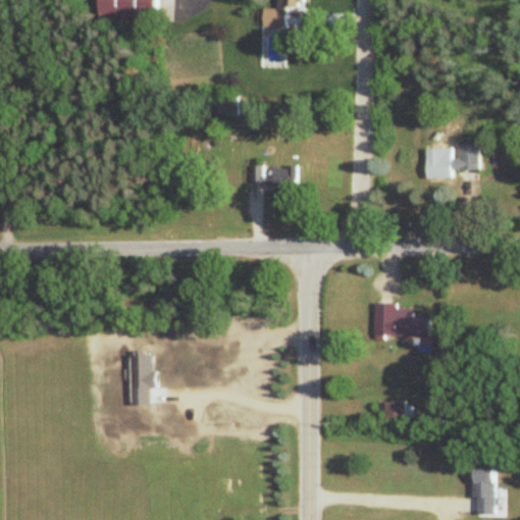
[(155,21),(155,0),(99,0),(99,19),(155,21)]
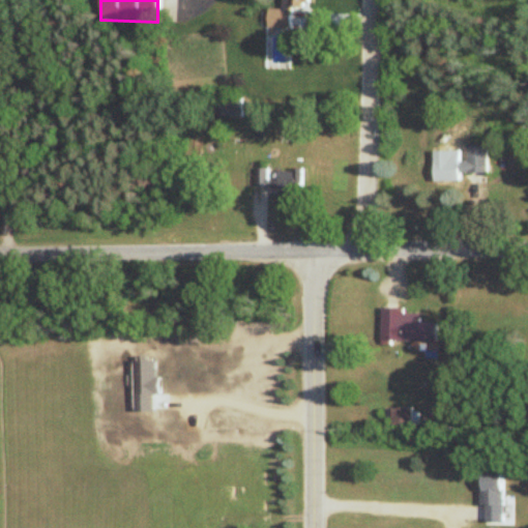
[(288,28),(289,6),(305,7),(305,0),(280,0),(281,9),(266,9),(265,27),(288,28)]
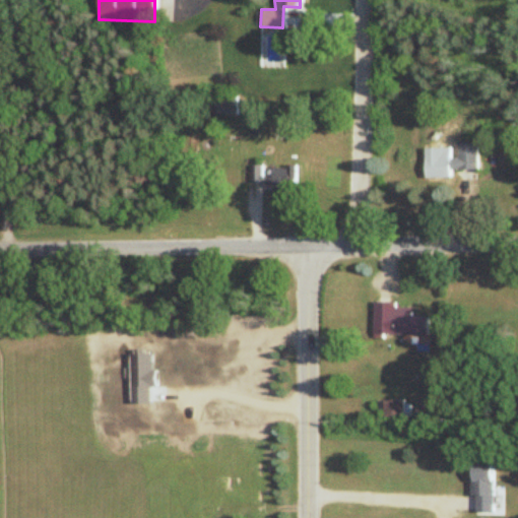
[(235,95),(215,95),(215,114),(235,114),(235,95)]
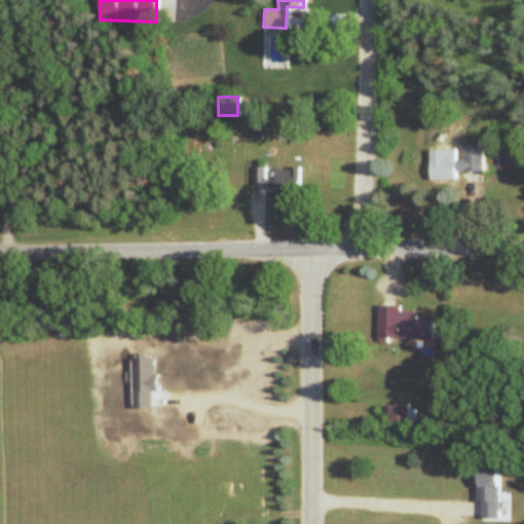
[(428,149),(428,180),(453,180),(453,171),(481,171),(481,144),(461,144),(461,159),(444,159),(444,149),(428,149)]
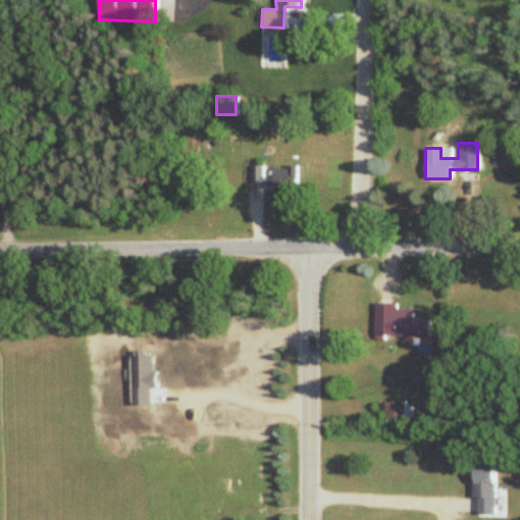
[(0,186),(10,186),(10,165),(0,164),(0,186)]
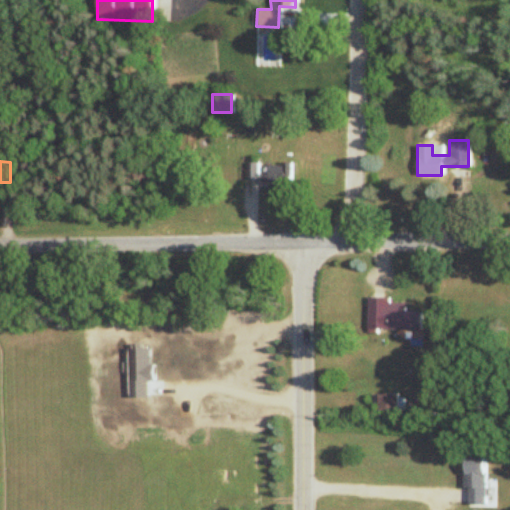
[(289,164),(245,164),(245,181),(262,181),(262,187),(289,187),(289,164)]
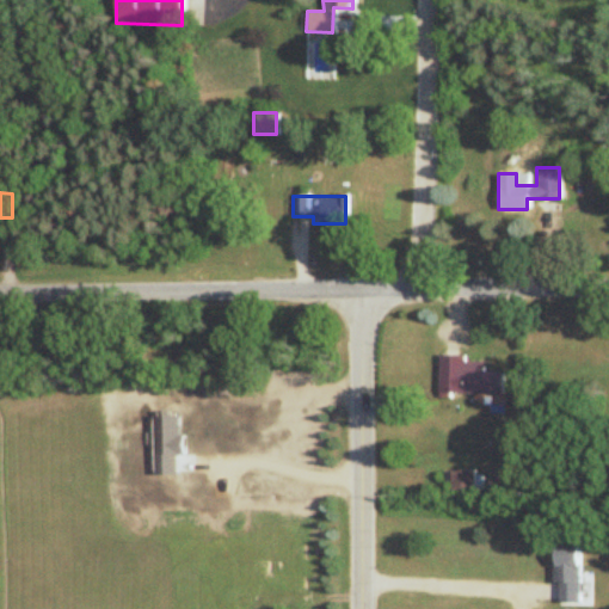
[(462,355),(438,355),(437,393),(500,394),(500,370),(481,370),(483,361),(462,361),(462,355)]
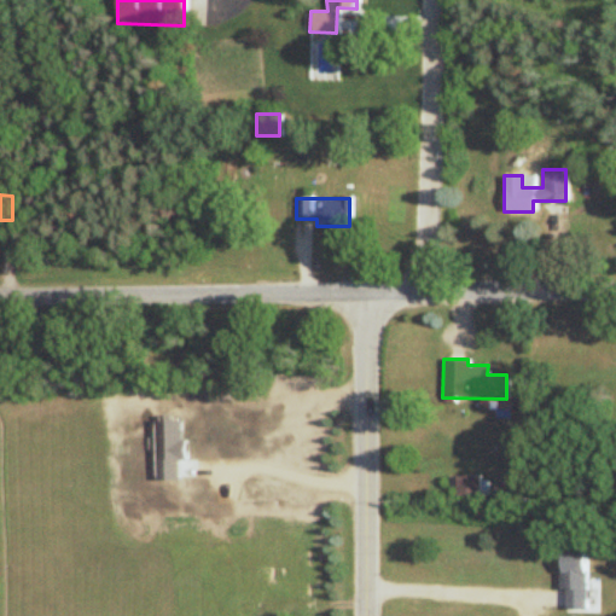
[(454,475),(454,495),(477,495),(477,475),(454,475)]
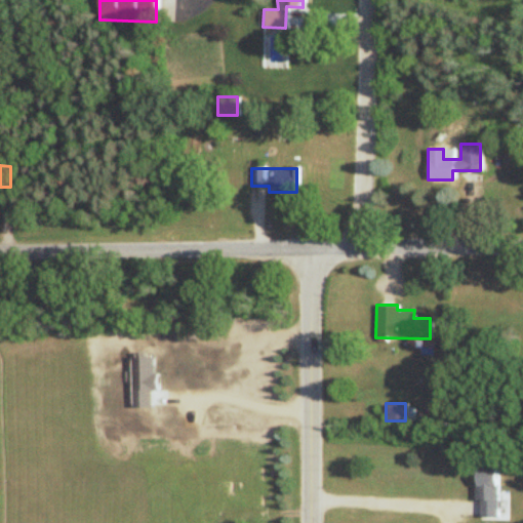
[(475,517),(495,517),(496,468),(476,468),(475,517)]
